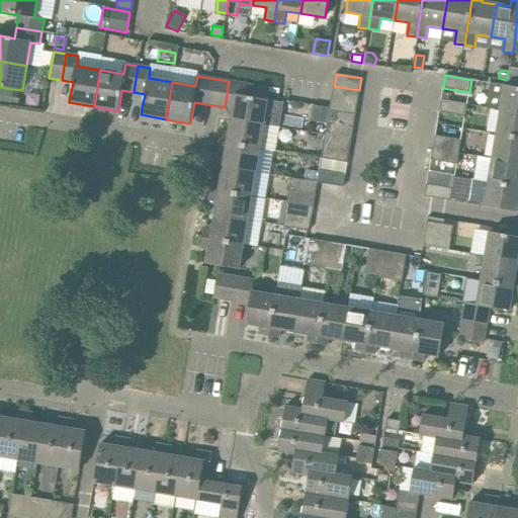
[(231,119),(264,124),(268,100),(245,96),(247,84),(229,81),(225,107),(233,108),(231,119)]
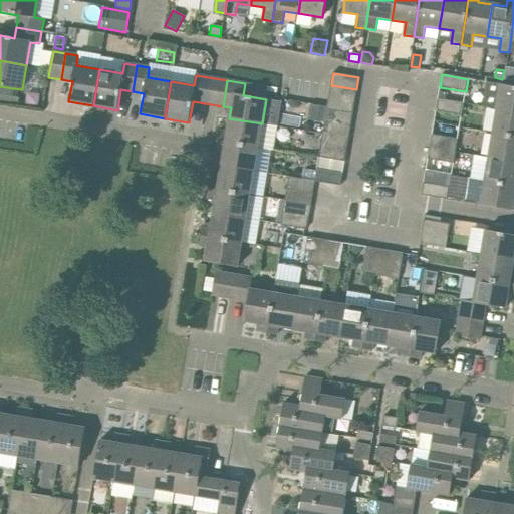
[(497,109),(513,111),(513,86),(501,84),(487,82),(482,106),(497,109)]
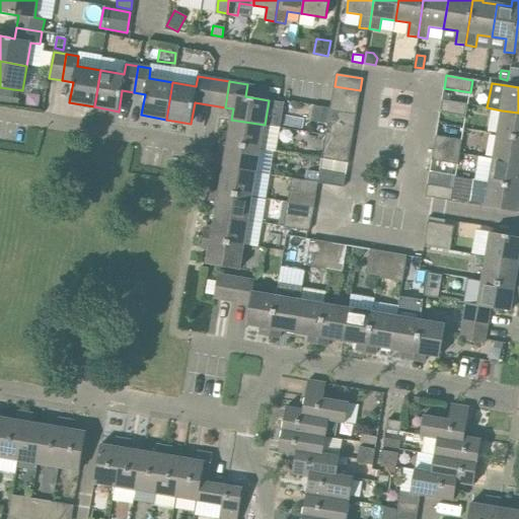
[(360,90),(335,86),(332,98),(358,102),(360,90)]
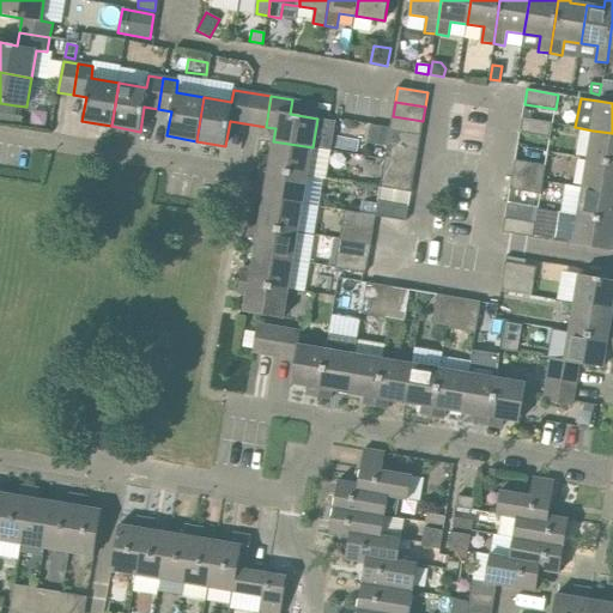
[(16,105),(0,103),(0,105),(0,122),(22,126),(22,122),(23,116),(14,116),(16,105)]
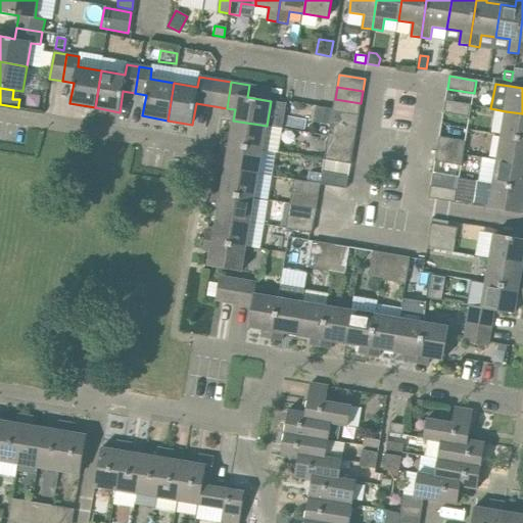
[(361,103),(335,99),(333,111),(359,115),(361,103)]
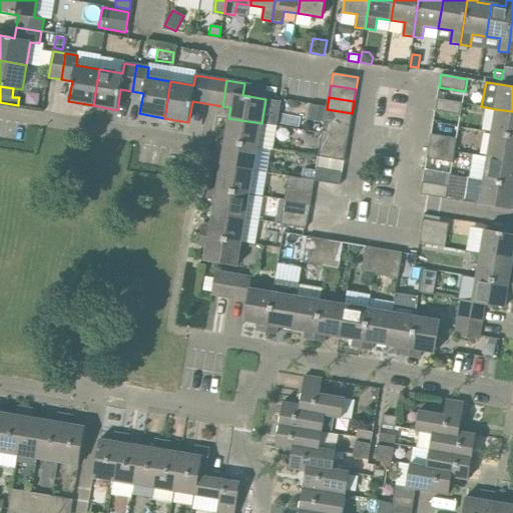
[(461,115),(463,103),(437,99),(435,111),(461,115)]
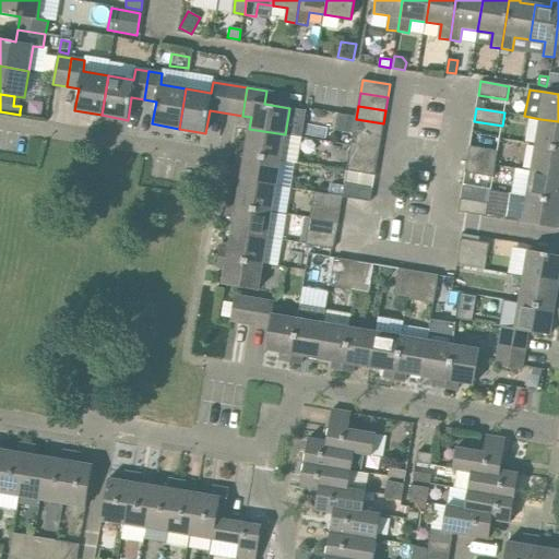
[(316,118),(316,131),(337,132),(339,119),(316,118)]
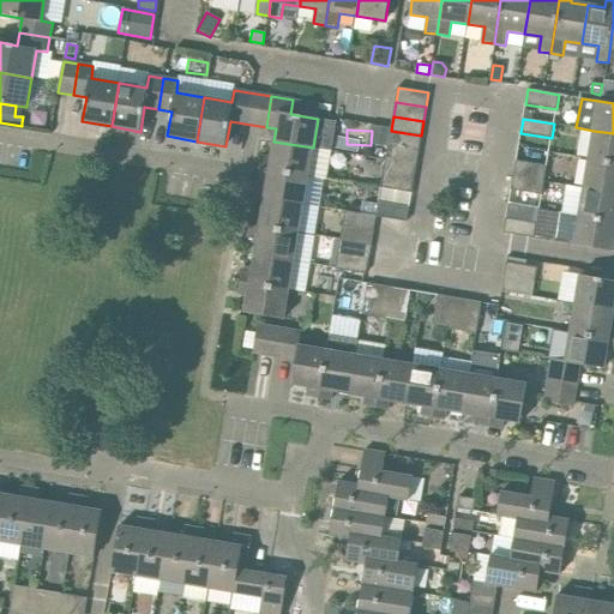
[(613,133),(594,131),(589,158),(613,163),(613,133)]
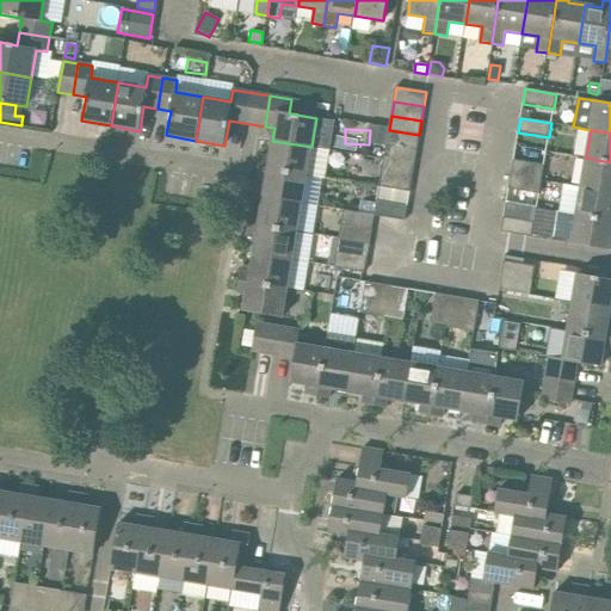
[(307,176),(312,147),(272,141),(270,158),(260,155),(258,167),(307,176)]
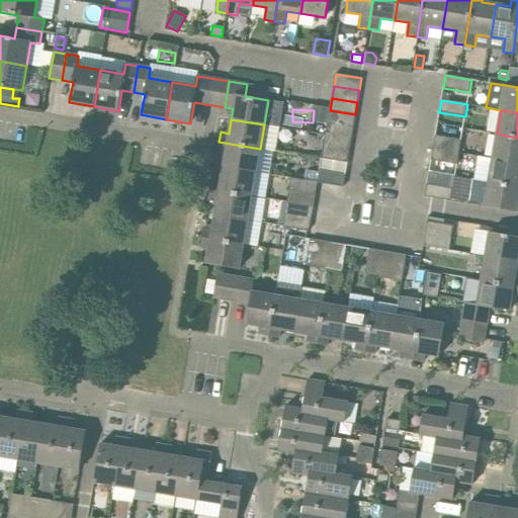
[(326,134),(351,139),(353,127),(328,122),(326,134)]
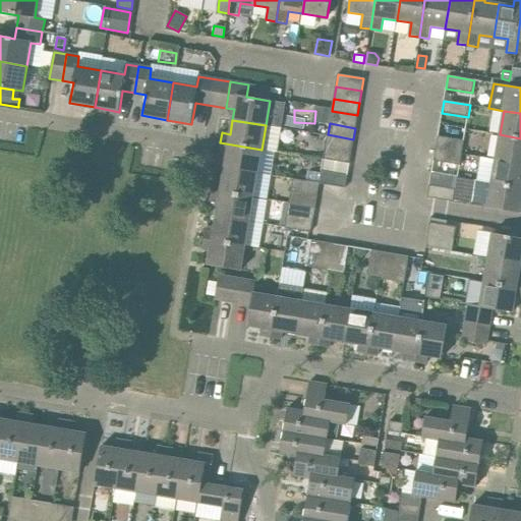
[(351,153),(353,139),(328,134),(326,148),(351,153)]
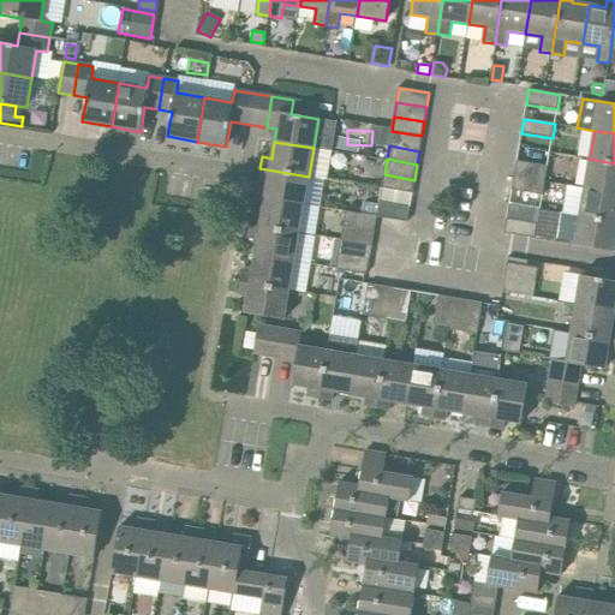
[(614,163),(590,159),(585,187),(614,192),(614,163)]
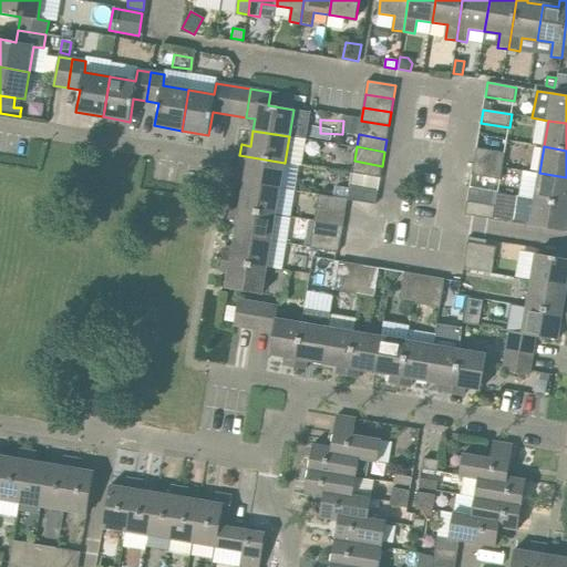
[(474,162),(503,167),(505,153),(476,148),(474,162)]
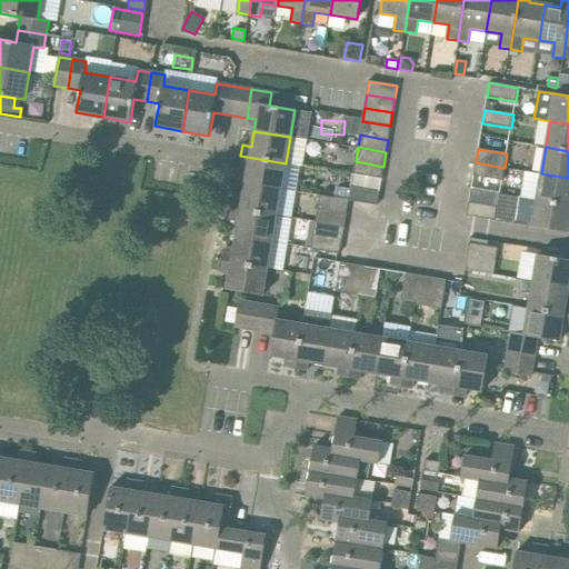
[(281,190),(286,163),(240,156),(238,167),(248,168),(245,183),(281,190)]
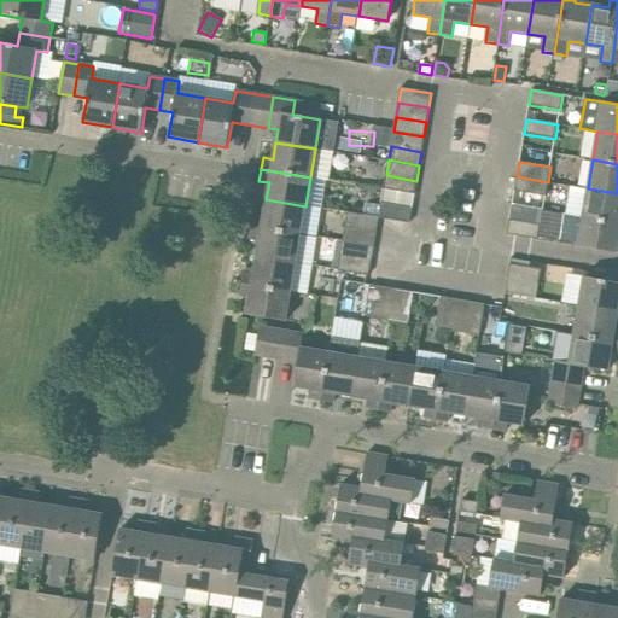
[(384,190),(414,194),(417,181),(386,175),(384,190)]
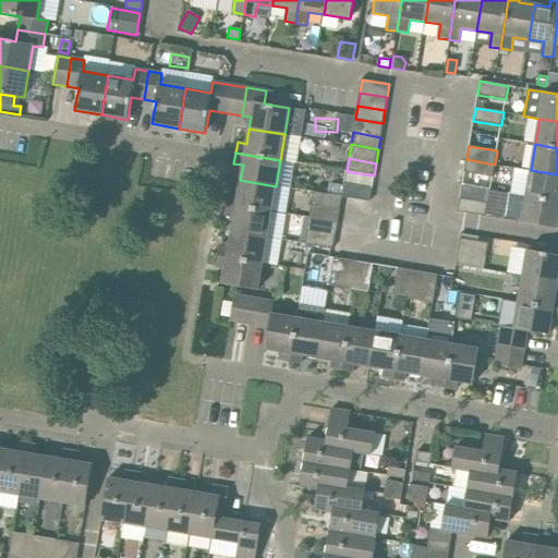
[(493,178),(495,165),(466,159),(464,172),(493,178)]
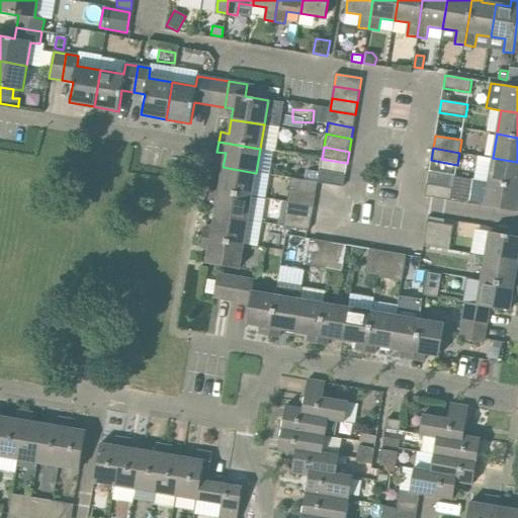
[(517,162),(493,158),(489,182),(517,186),(517,162)]
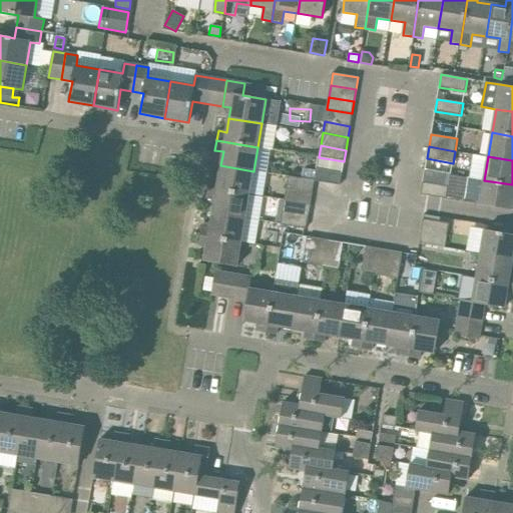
[(249,194),(253,171),(220,165),(218,179),(210,178),(208,188),(249,194)]
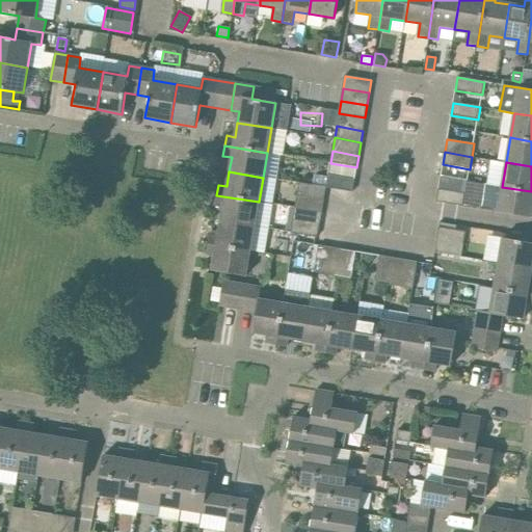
[(352,192),(354,180),(328,176),(326,188),(352,192)]
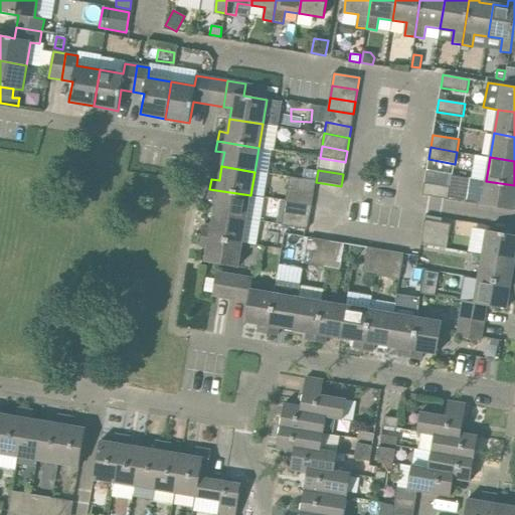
[(449,199),(453,175),(426,170),(422,195),(449,199)]
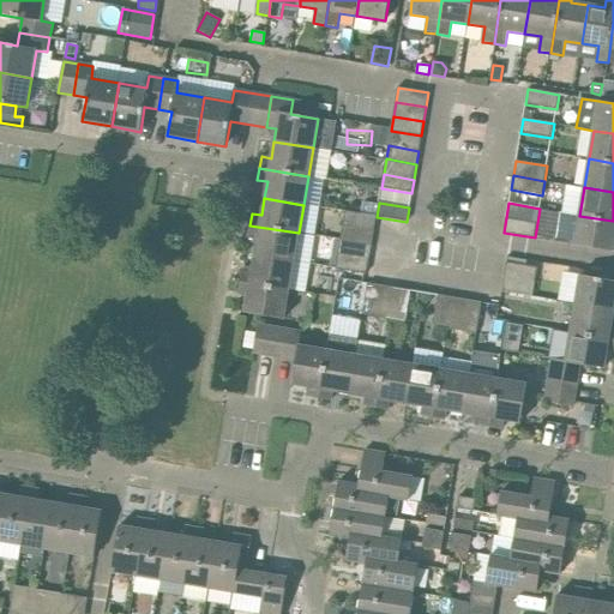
[(372,244),(377,217),(377,216),(345,211),(342,238),(372,244)]
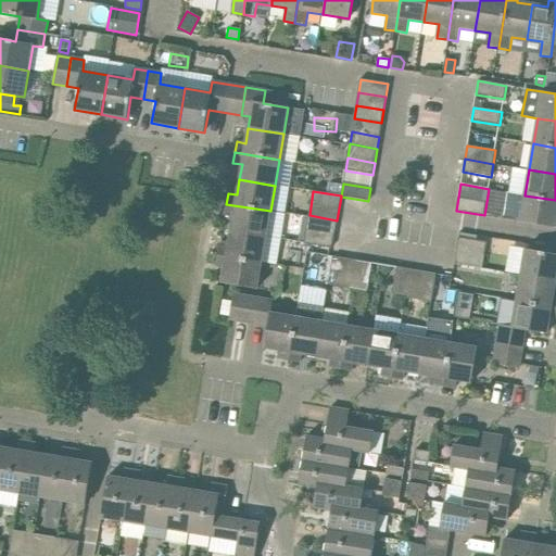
[(555,200),(525,196),(507,192),(502,218),(520,222),(555,228),(555,219),(555,200)]
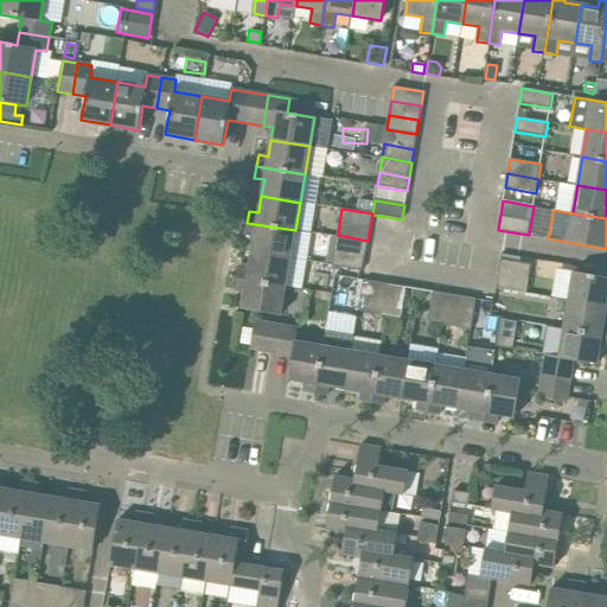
[(291,259),(295,230),(247,223),(244,235),(255,236),(251,253),(291,259)]
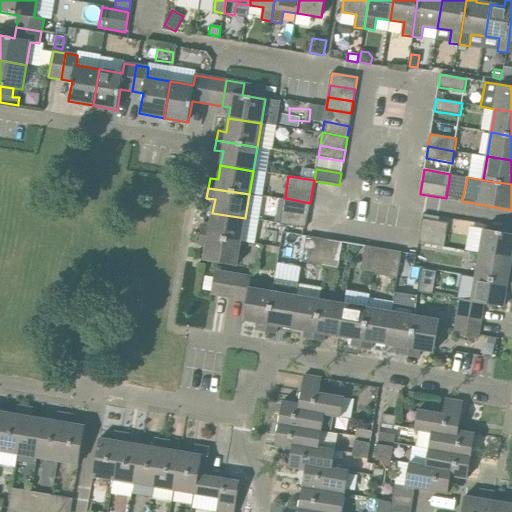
[(308,216),(310,203),(285,198),(282,211),(308,216)]
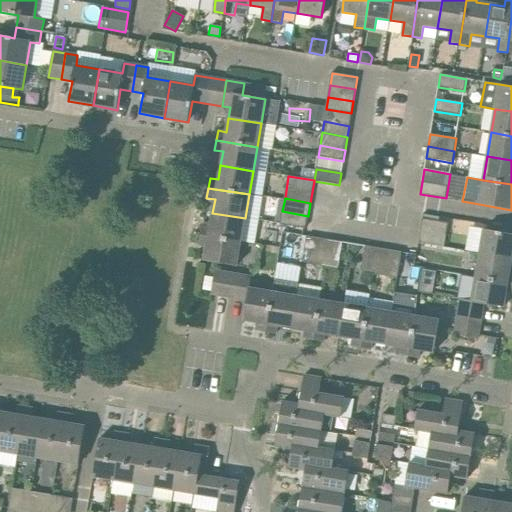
[(306,228),(308,216),(282,211),(280,224),(306,228)]
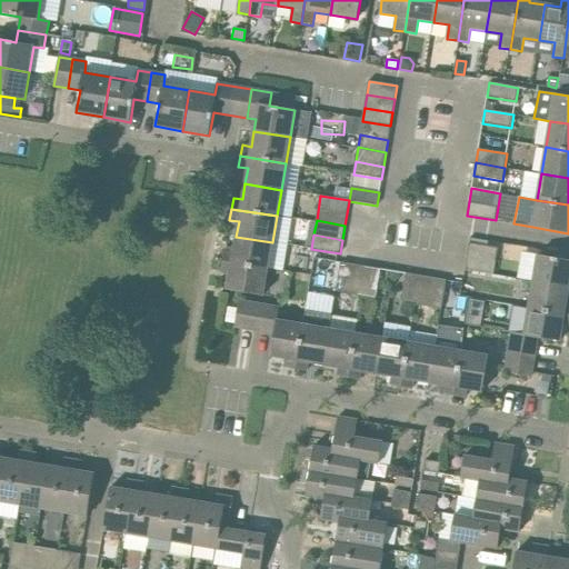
[(268,269),(272,242),(236,237),(233,252),(225,250),(222,261),(268,269)]
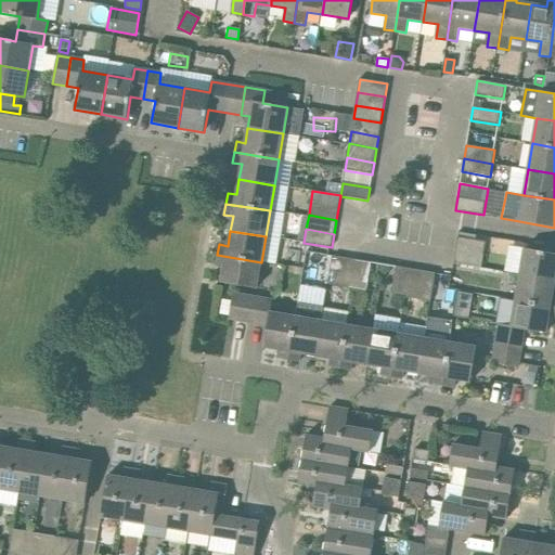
[(455,250),(483,255),(486,242),(457,237),(455,250)]
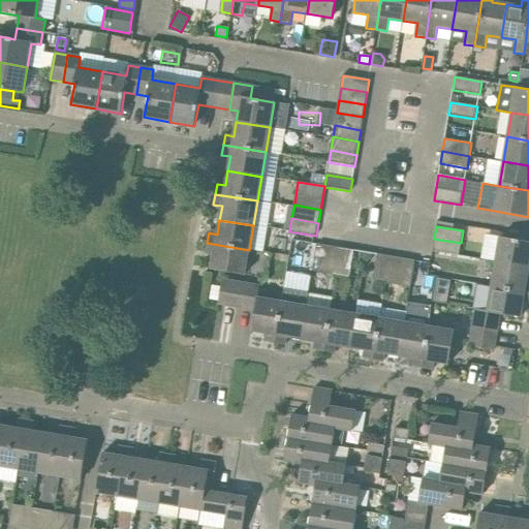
[(496,261),(528,268),(528,265),(528,231),(522,230),(521,241),(500,237),(496,261)]
